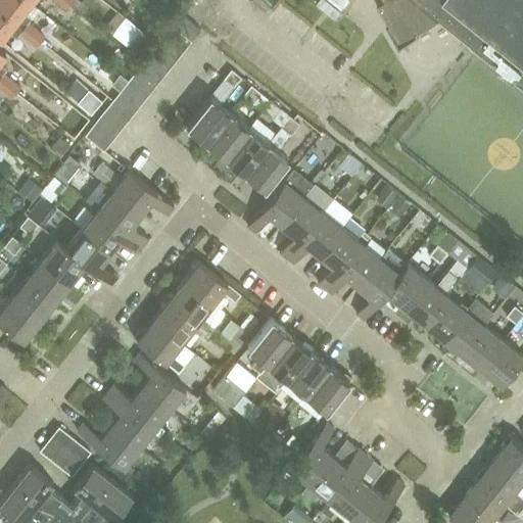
[(22,11),(31,1),(29,0),(0,0),(0,8),(15,20),(22,27),(27,21),(30,16),(22,11)]
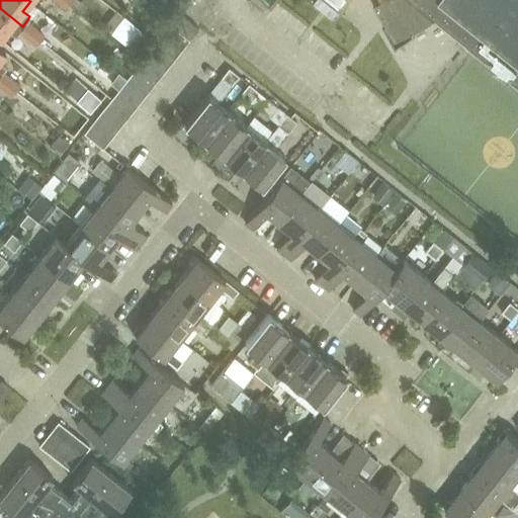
[(435,19),(410,0),(383,0),(375,5),(387,25),(386,26),(386,25),(385,26),(396,44),(414,33),(415,35),(416,34),(414,32),(435,19)]
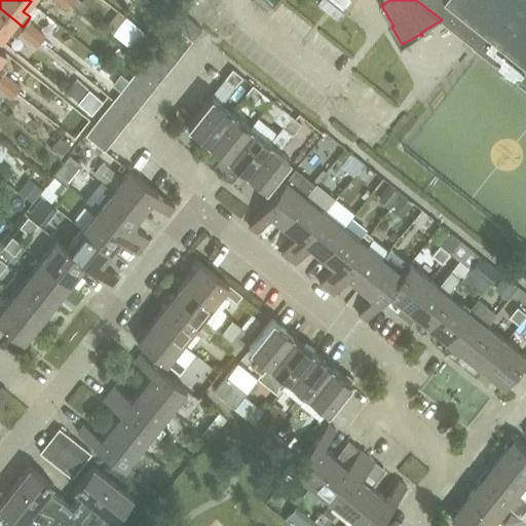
[(162,7),(150,23),(162,32),(175,15),(162,7)]
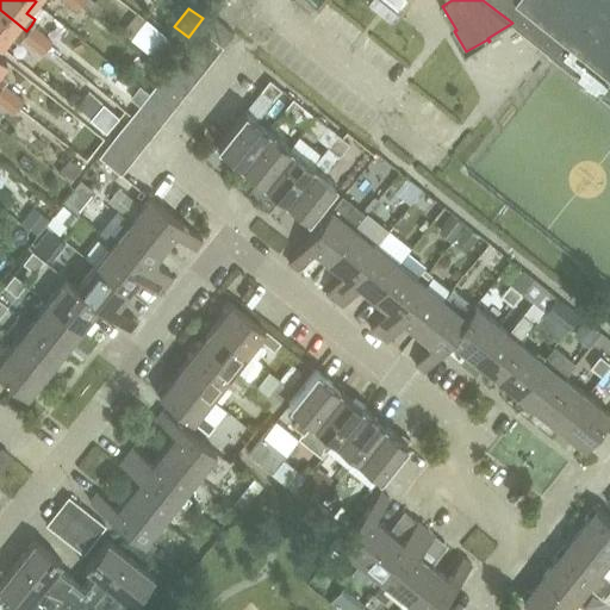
[(26,31),(18,24),(0,10),(0,45),(8,35),(18,42),(22,36),(26,31)]
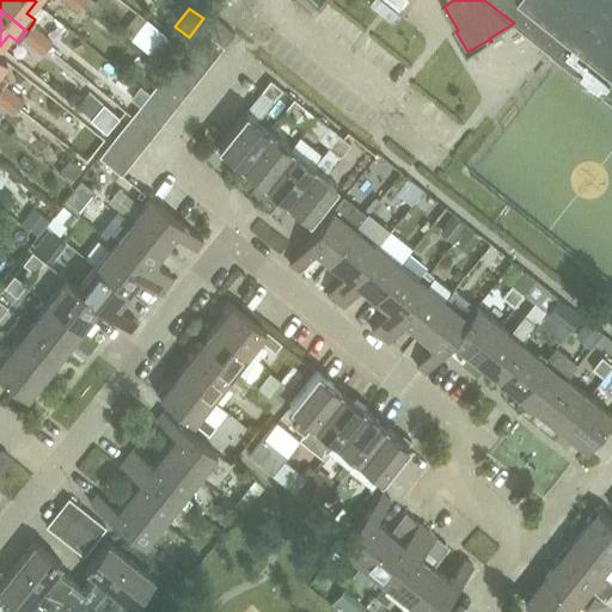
[(214,13),(203,28),(225,46),(236,32),(214,13)]
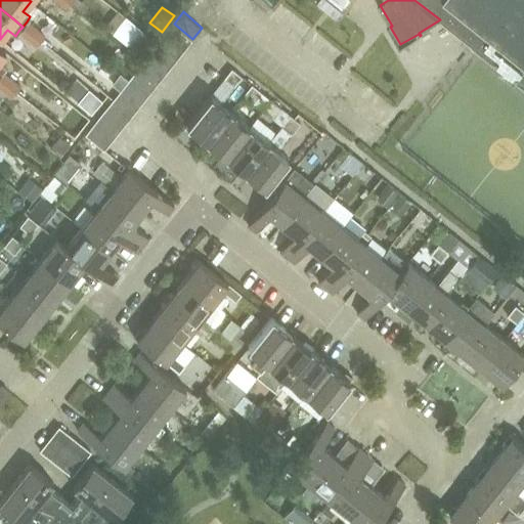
[(121,16),(108,31),(123,43),(135,29),(121,16)]
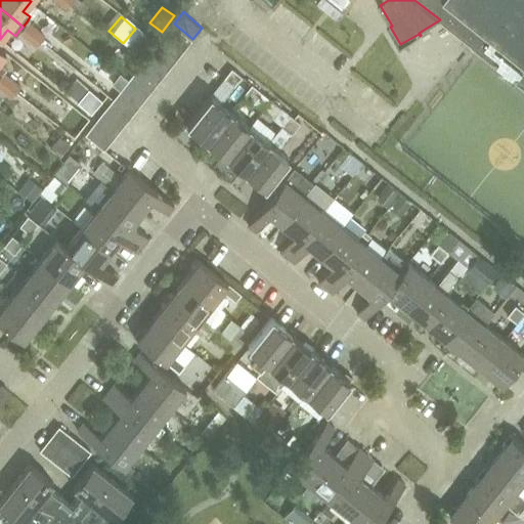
[(18,31),(28,38),(35,28),(27,22),(23,27),(18,31)]
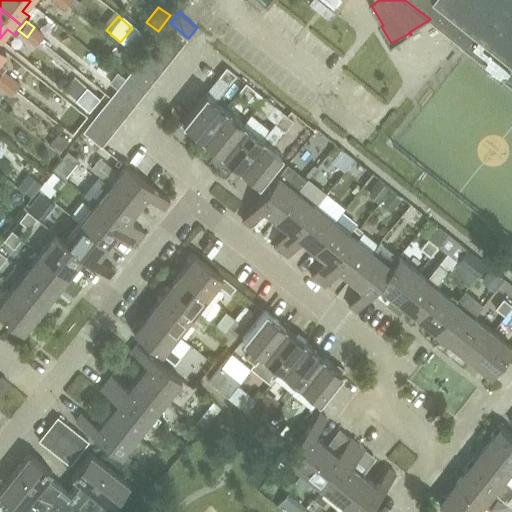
[(170,23),(160,35),(178,50),(188,38),(170,23)]
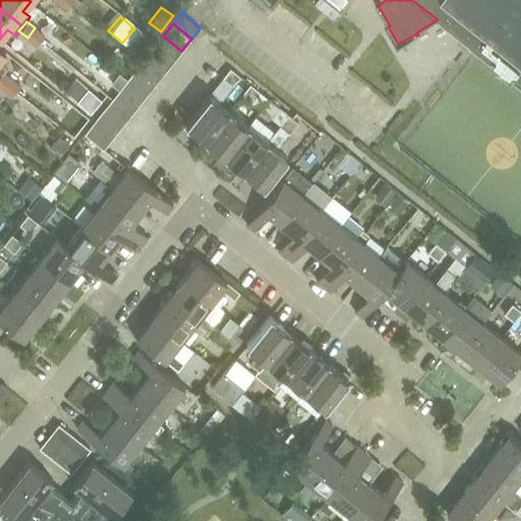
[(43,35),(35,27),(27,38),(36,44),(43,35)]
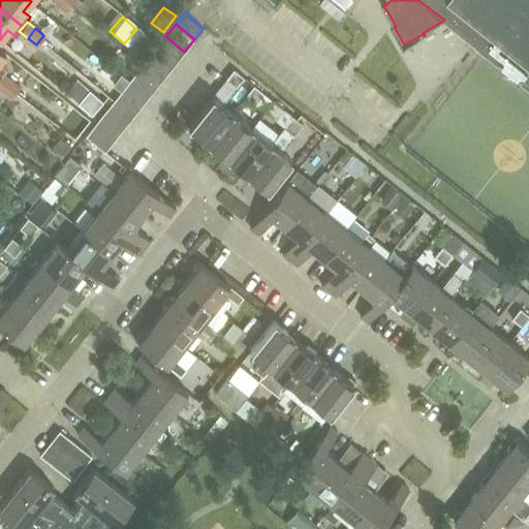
[(177,62),(184,52),(165,36),(157,47),(177,62)]
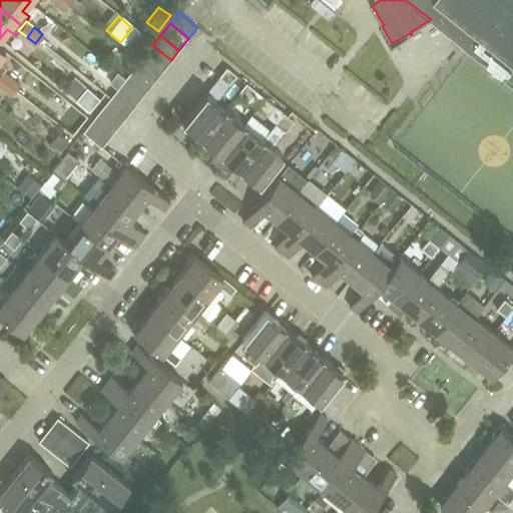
[(152,45),(144,54),(163,69),(171,60),(152,45)]
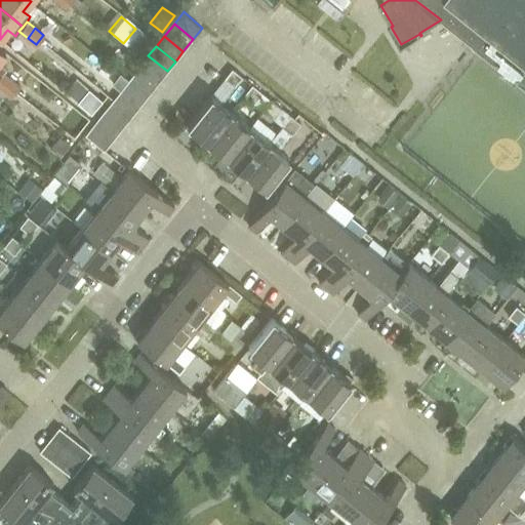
[(148,55),(140,66),(159,81),(167,71),(148,55)]
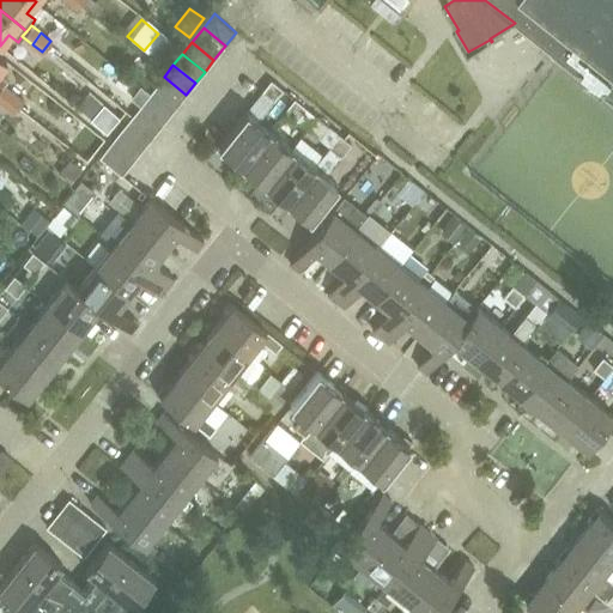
[(177,105),(186,95),(164,77),(155,87),(177,105)]
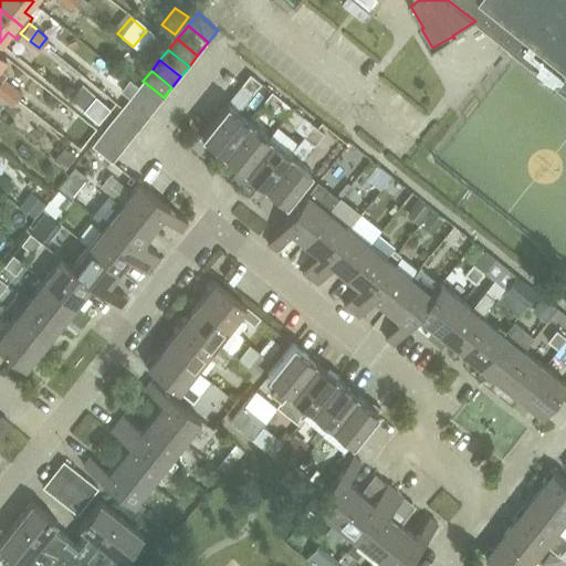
[(242,83),(253,93),(262,81),(251,72),(242,83)]
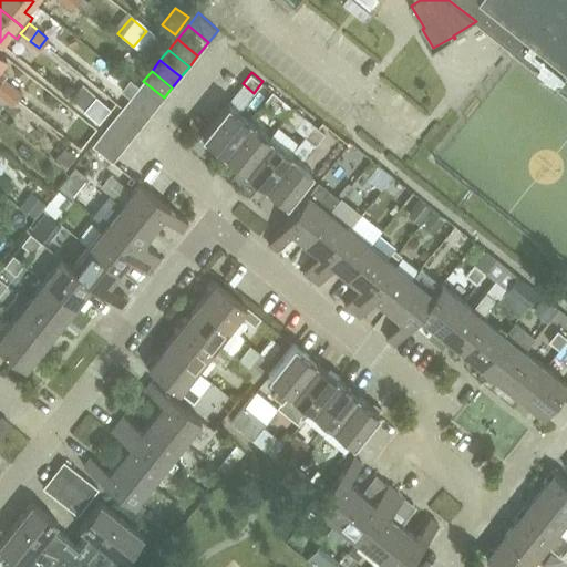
[(0,81),(0,93),(3,96),(12,85),(3,78),(0,81)]
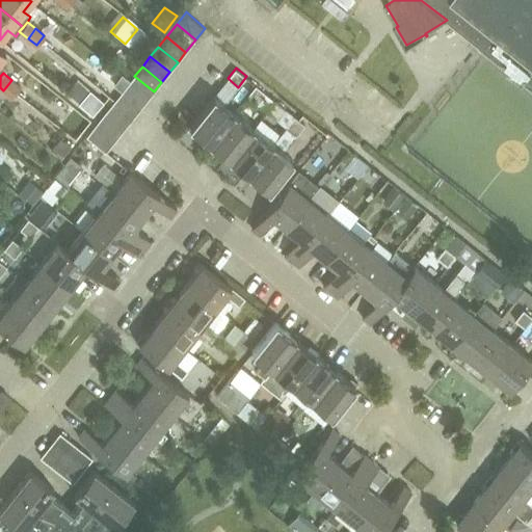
[(122,75),(113,85),(122,91),(127,86),(130,81),(122,75)]
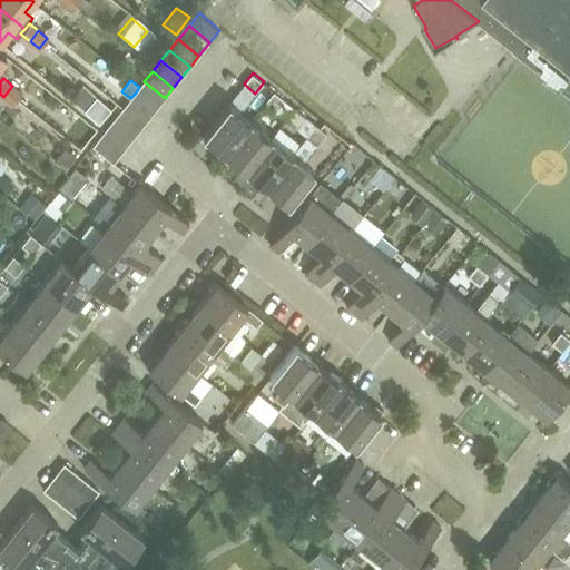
[(139,87),(136,92),(156,109),(165,98),(144,81),(139,87)]
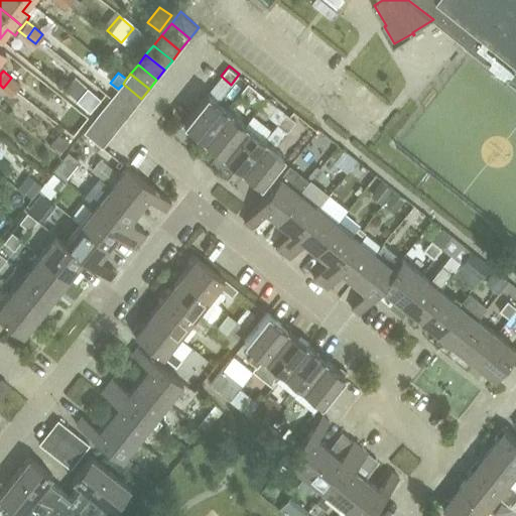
[(65,90),(90,112),(101,99),(75,77),(65,90)]
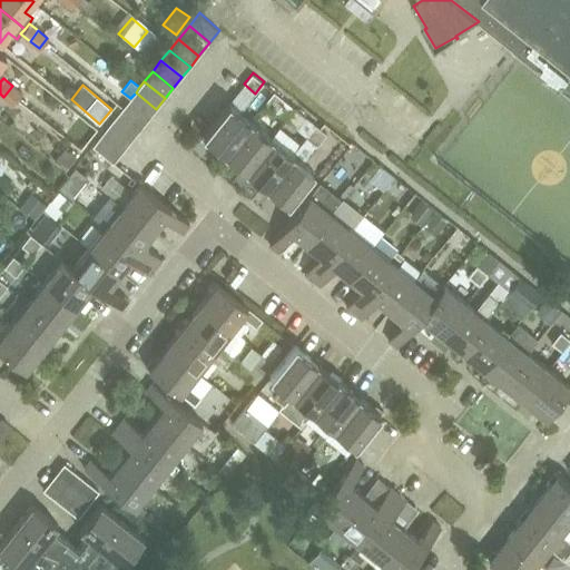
[(12,86),(3,97),(12,104),(21,92),(12,86)]
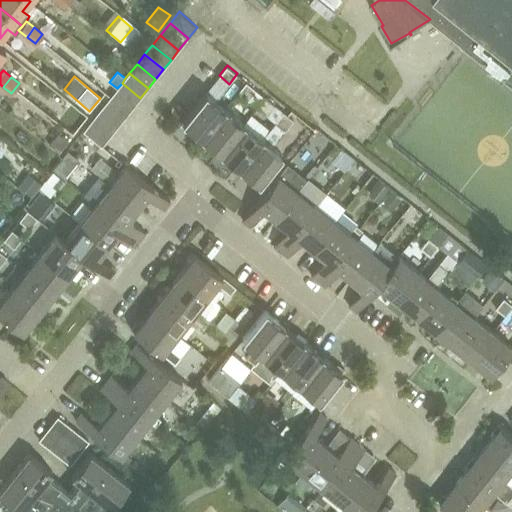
[(239,91),(257,106),(265,96),(247,81),(239,91)]
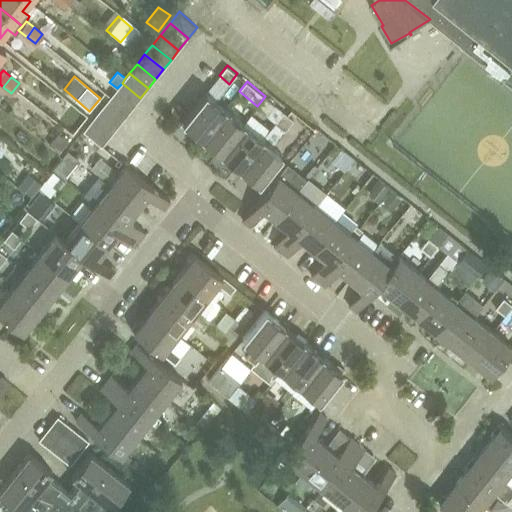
[(133,107),(140,98),(122,83),(117,88),(114,92),(133,107)]
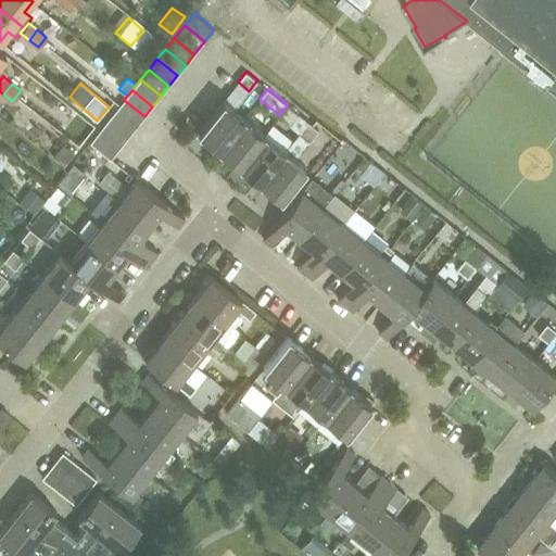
[(124,100),(115,111),(136,127),(144,116),(124,100)]
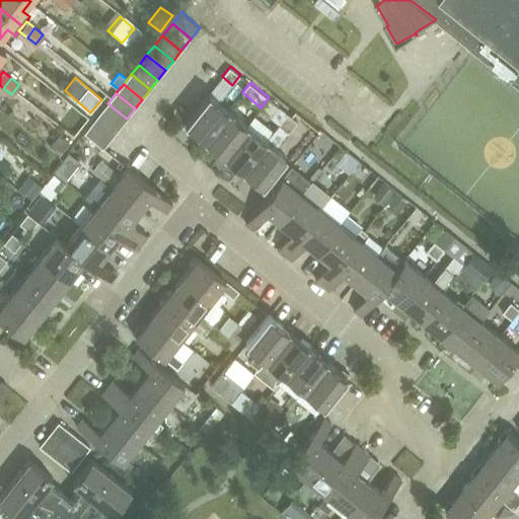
[(186,122),(205,138),(228,108),(209,93),(186,122)]
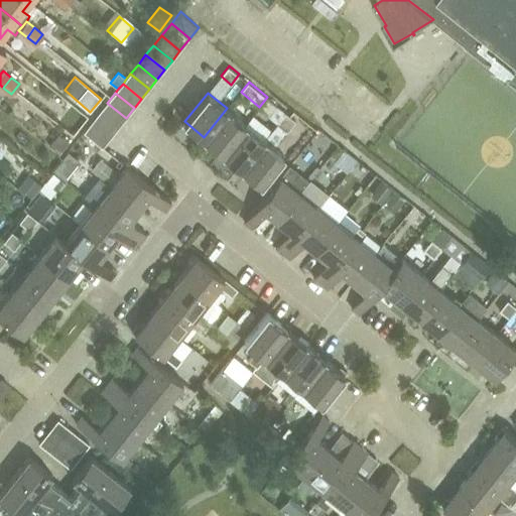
[(277,105),(267,97),(259,107),(269,115),(277,105)]
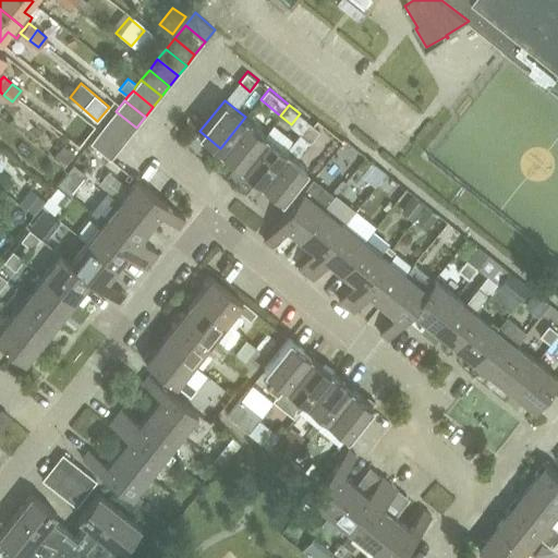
[(70,111),(60,133),(80,143),(91,121),(70,111)]
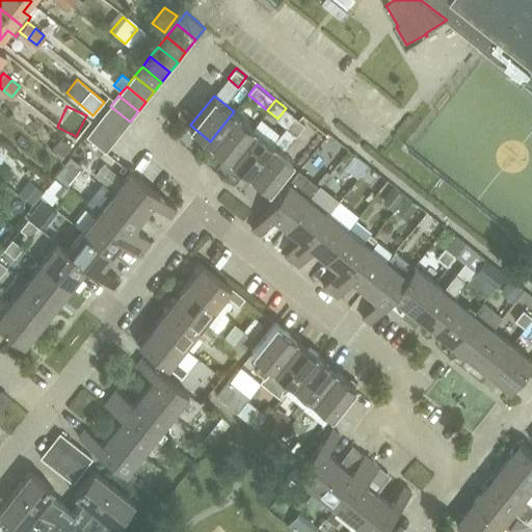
[(110,106),(103,115),(122,131),(130,122),(110,106)]
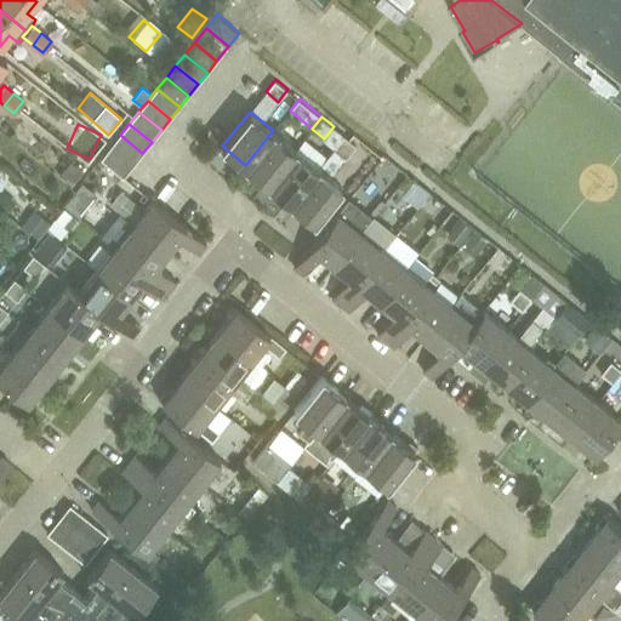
[(268,183),(296,148),(273,130),(245,165),(268,183)]
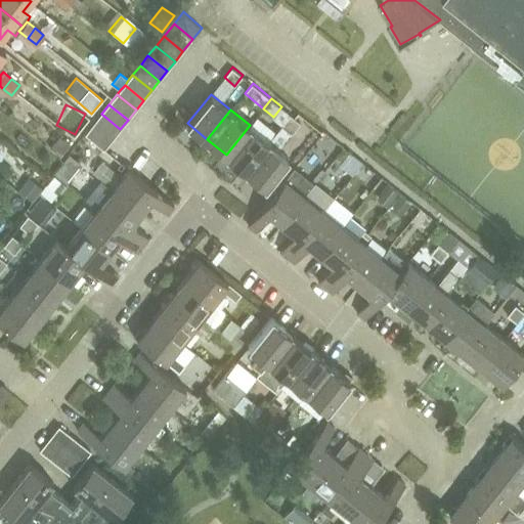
[(120,129),(101,114),(93,124),(113,139),(120,129)]
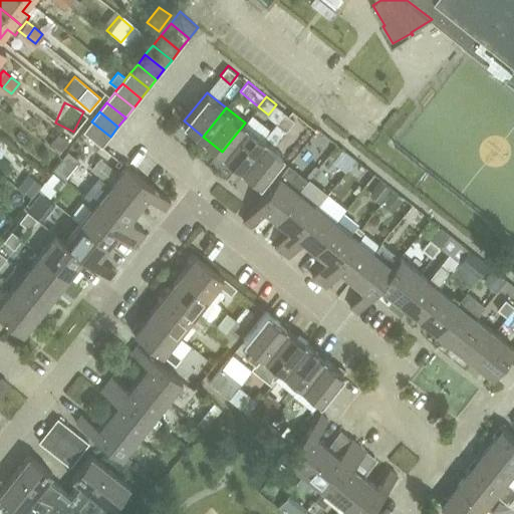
[(287,130),(295,119),(285,111),(277,121),(287,130)]
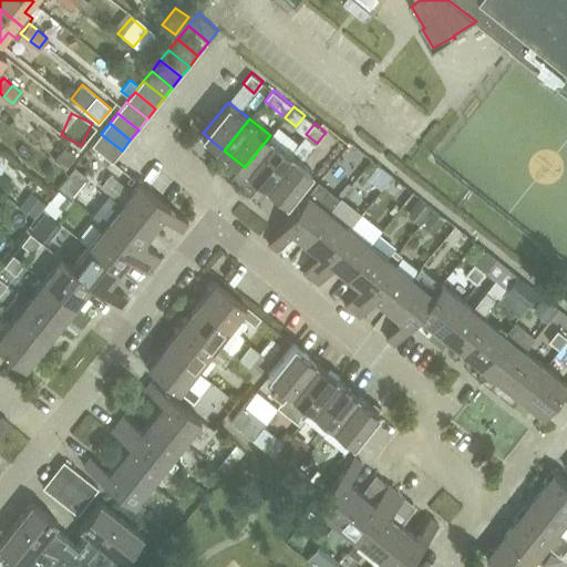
[(113,161),(122,151),(101,134),(92,144),(113,161)]
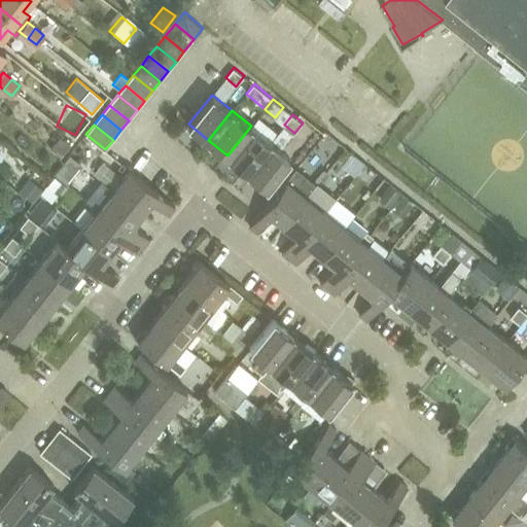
[(227,155),(246,171),(271,141),(251,126),(227,155)]
